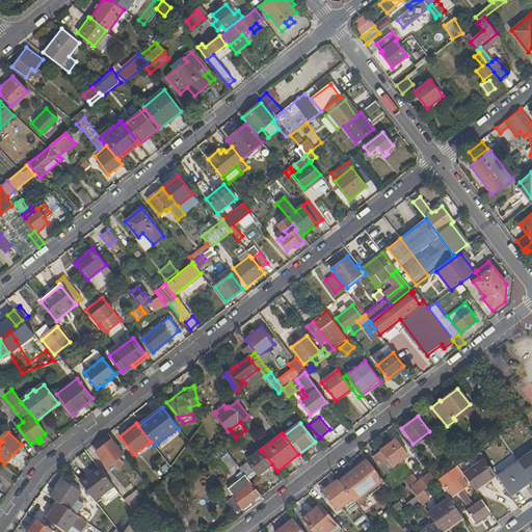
[(118,457),(124,453),(112,440),(96,452),(107,467),(112,462),(116,468),(123,462),(118,457)]
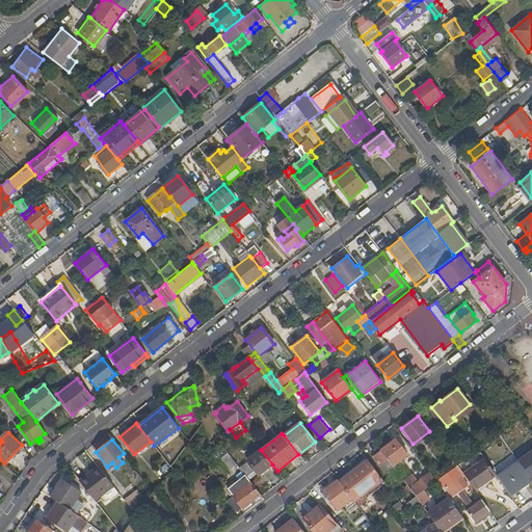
[(395,440),(380,451),(393,467),(407,455),(395,440)]
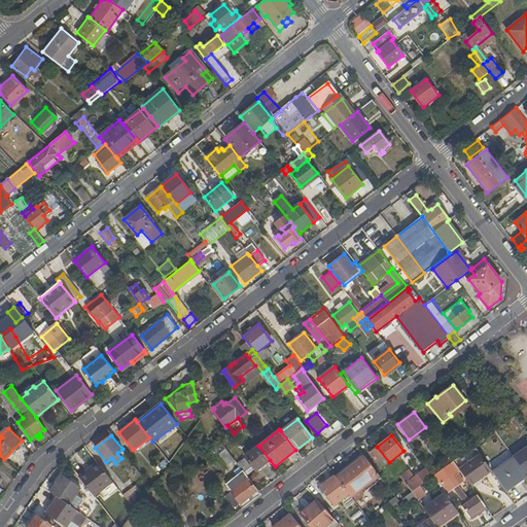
[(255,470),(270,460),(258,446),(245,456),(246,457),(255,469),(255,470)]
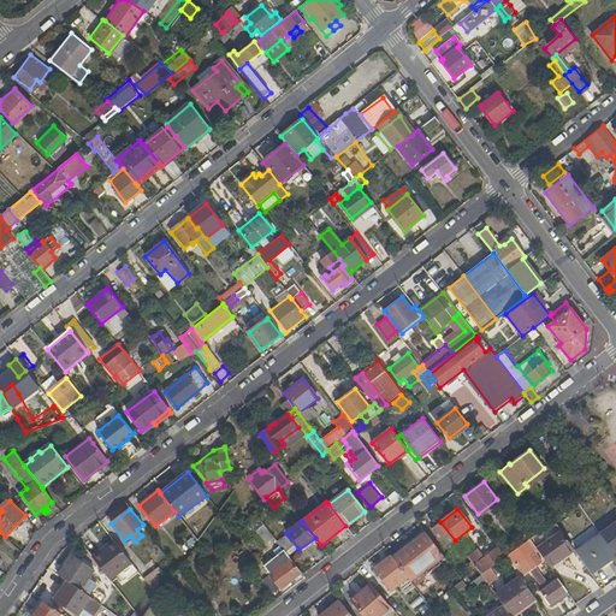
[(615,521),(599,533),(615,555),(615,554),(615,521)]
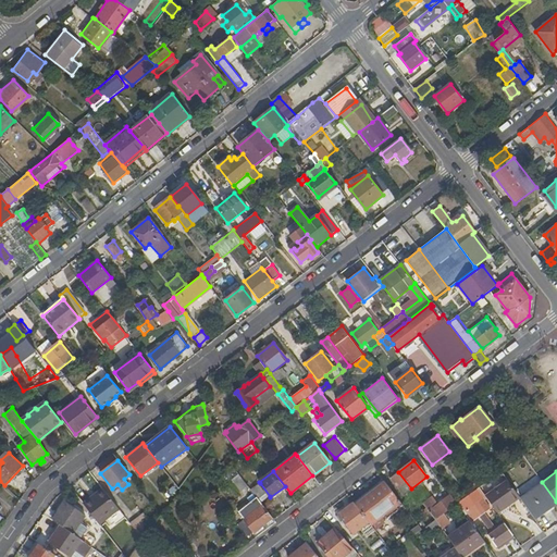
[(405,497),(413,491),(411,489),(398,472),(391,479),(405,497)]
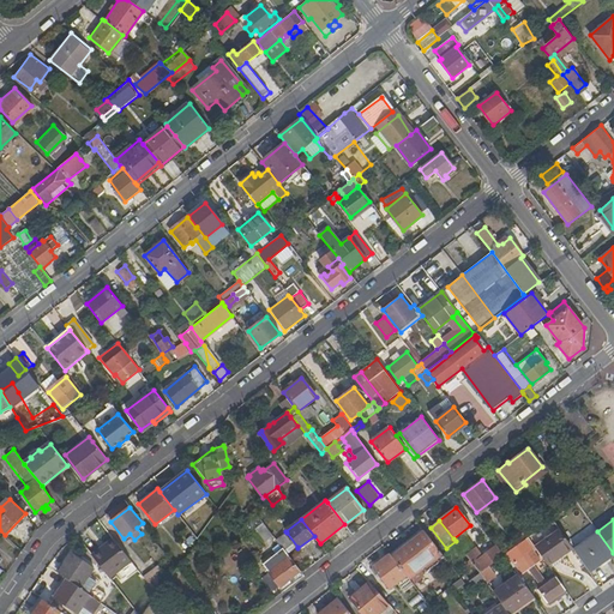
[(269,545),(276,539),(265,524),(257,530),(269,545)]
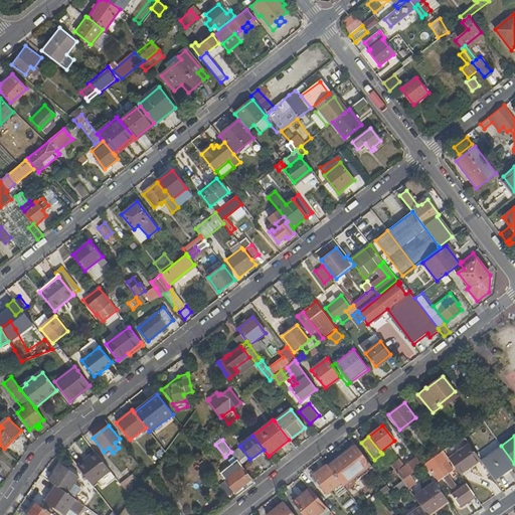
[(471,446),(450,461),(459,474),(480,459),(471,446)]
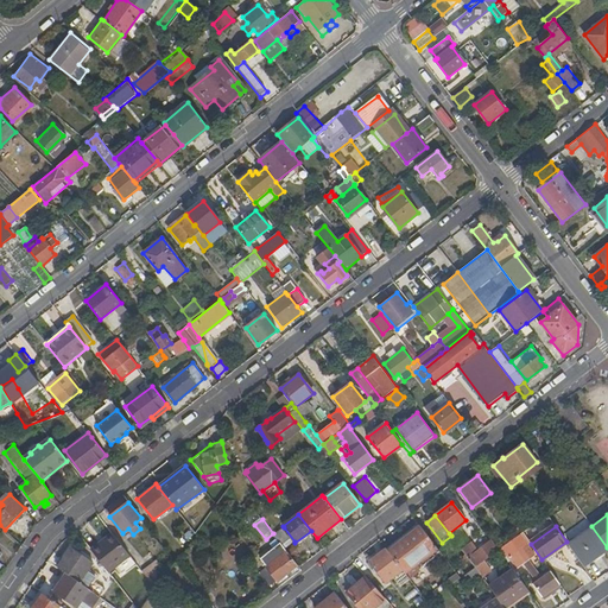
[(591,526),(567,543),(584,568),(607,550),(607,549),(607,548),(591,526)]
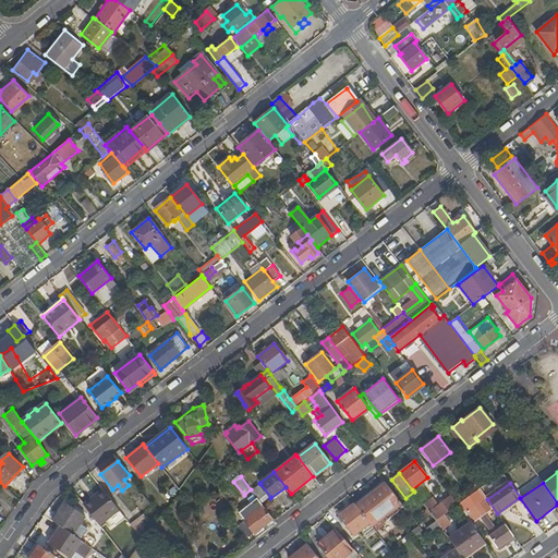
[(270,497),(261,484),(252,490),(258,499),(262,504),(270,497)]
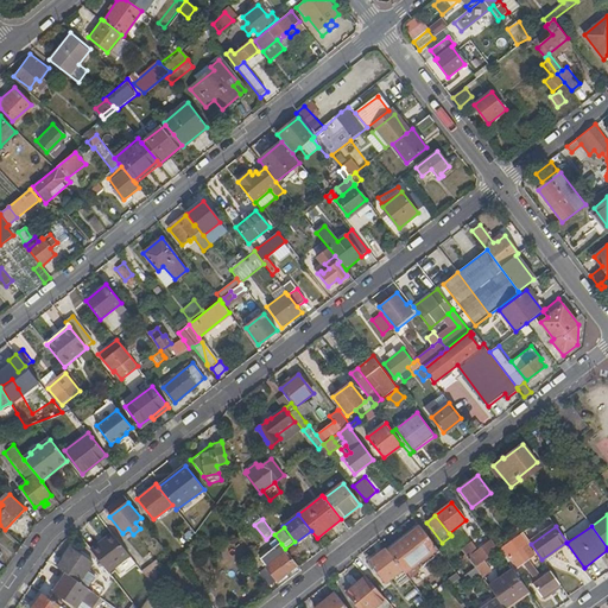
[(405,574),(437,548),(420,527),(415,531),(388,552),(403,570),(405,574)]
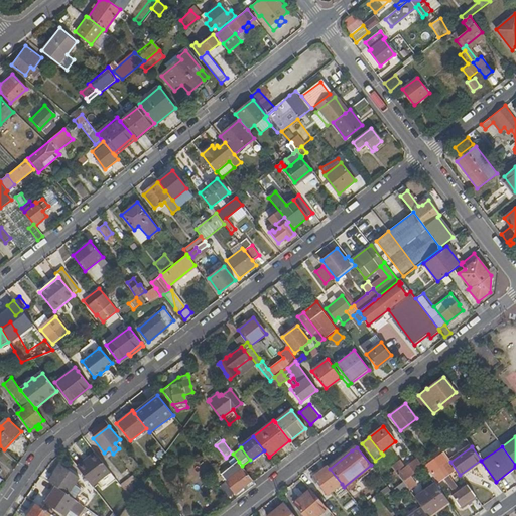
[(330,469),(352,450),(350,448),(328,466),(330,469)]
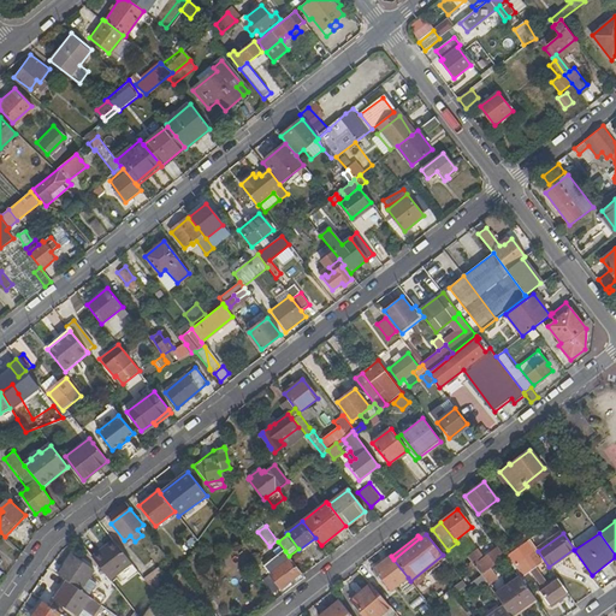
[(126,579),(137,572),(113,540),(92,557),(110,580),(120,570),(126,579)]
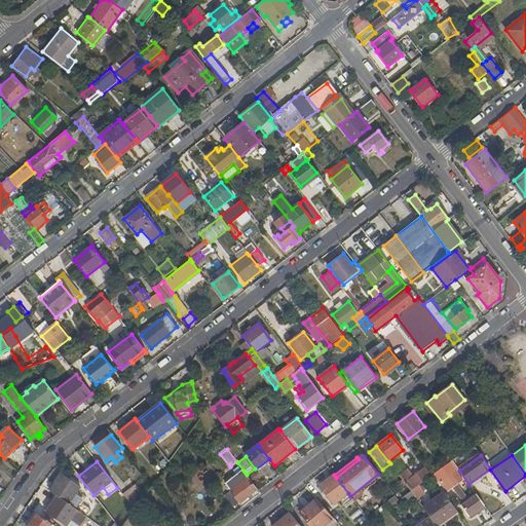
[(452,461),(431,476),(434,478),(437,476),(440,481),(447,491),(453,487),(454,489),(457,493),(464,503),(461,505),(468,516),(484,505),(477,494),(467,501),(456,484),(462,480),(455,471),(447,477),(444,472),(446,471),(446,472),(454,465),(452,461)]
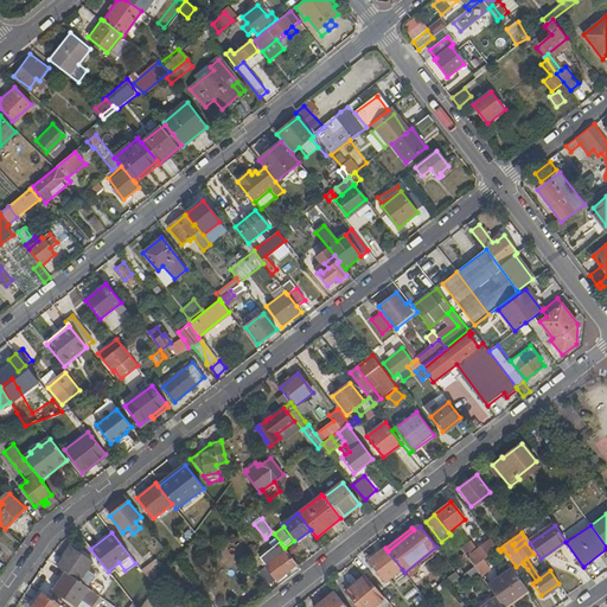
[(491,538),(477,550),(471,554),(466,548),(465,545),(461,549),(474,567),(483,561),(498,549),(491,538)]
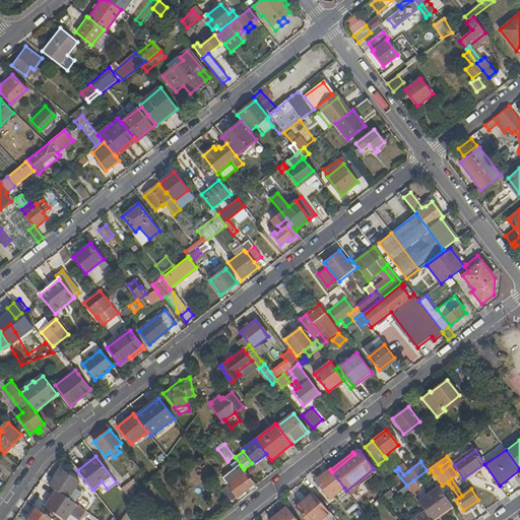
[(238,497),(254,483),(244,469),(241,465),(223,478),(229,484),(221,490),(230,501),(237,496),(238,497)]
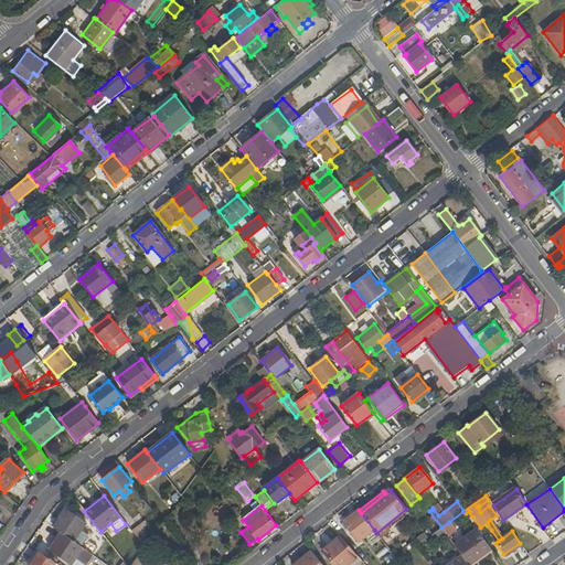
[(438,515),(444,512),(439,505),(434,510),(438,515)]
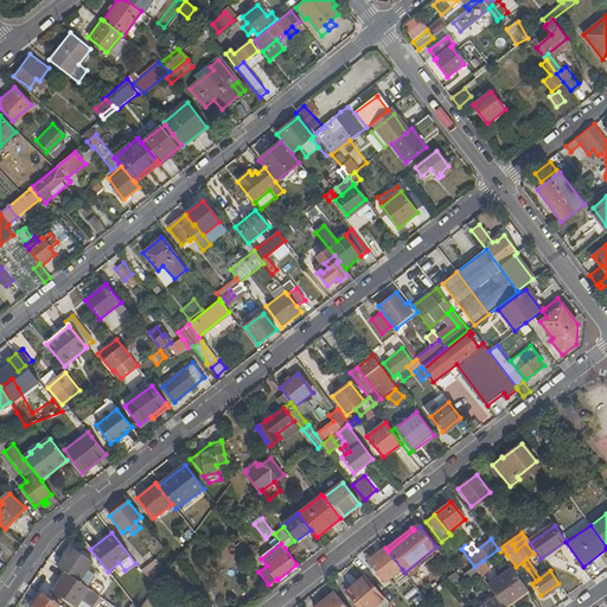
[(70,548),(57,567),(66,573),(89,589),(98,595),(104,587),(95,580),(101,572),(90,564),(91,562),(70,548)]
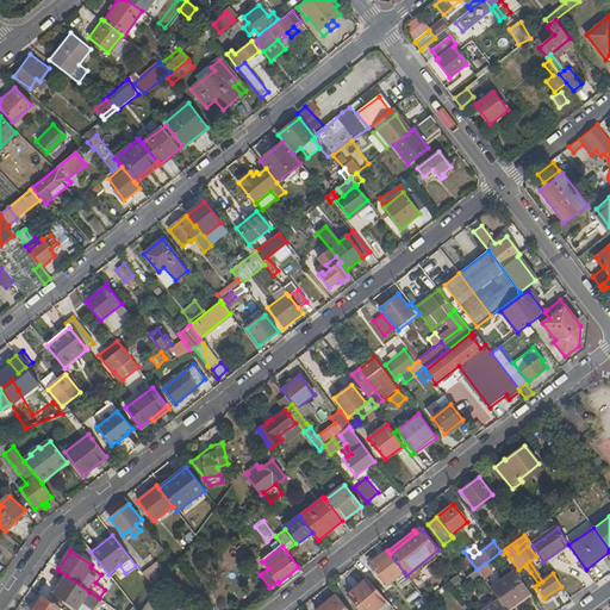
[(387,585),(404,572),(390,554),(387,551),(371,564),(377,571),(387,585)]
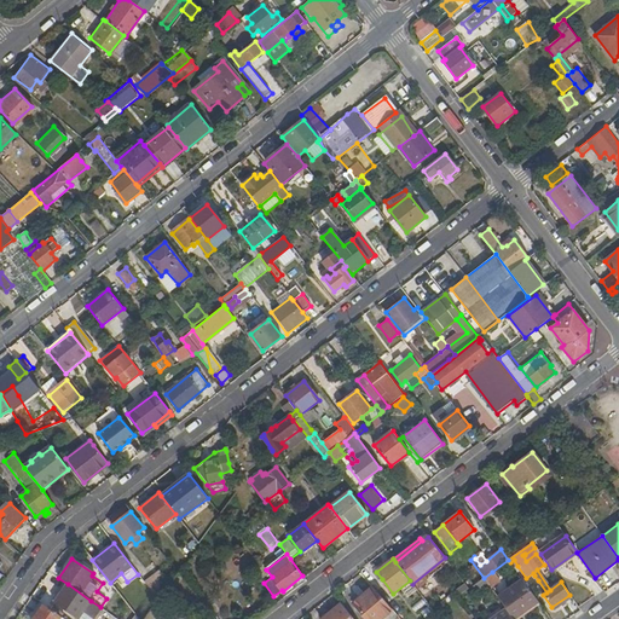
[(161,572),(145,584),(157,600),(169,584),(161,572)]
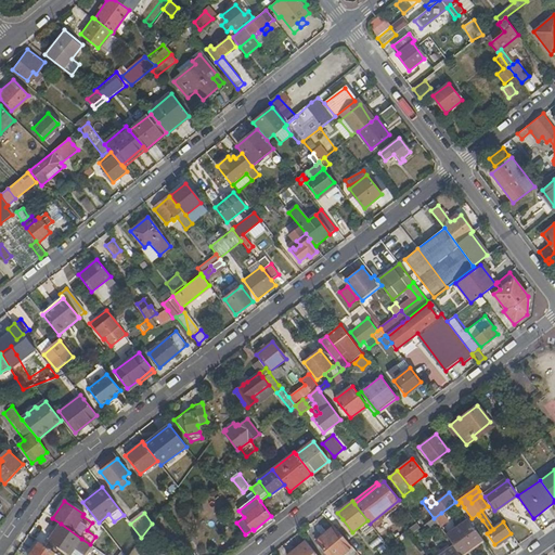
[(447,519),(441,513),(434,518),(438,525),(439,526),(447,519)]
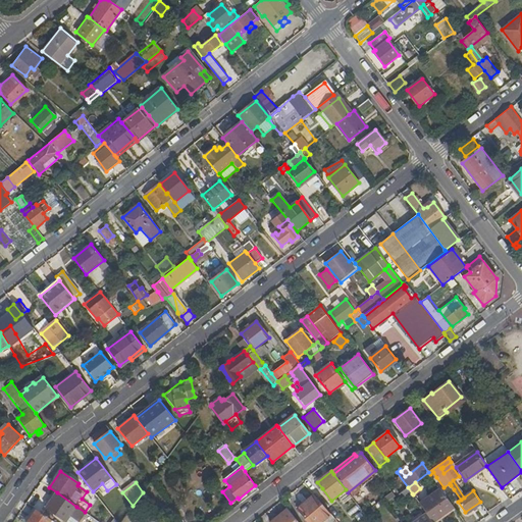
[(392,509),(412,493),(408,487),(396,497),(387,502),(392,509)]
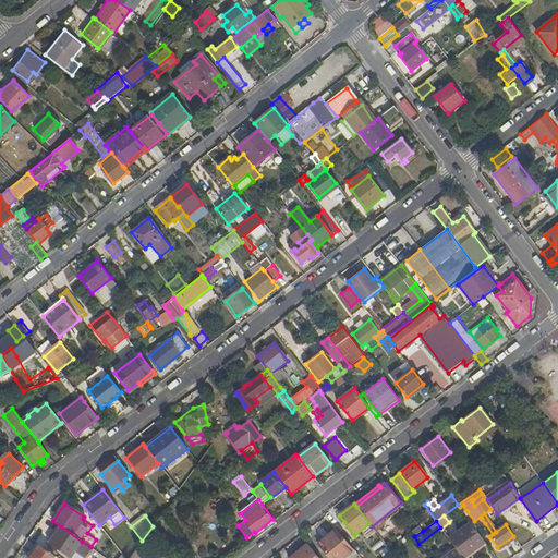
[(462,557),(484,541),(472,523),(449,540),(457,549),(462,557)]
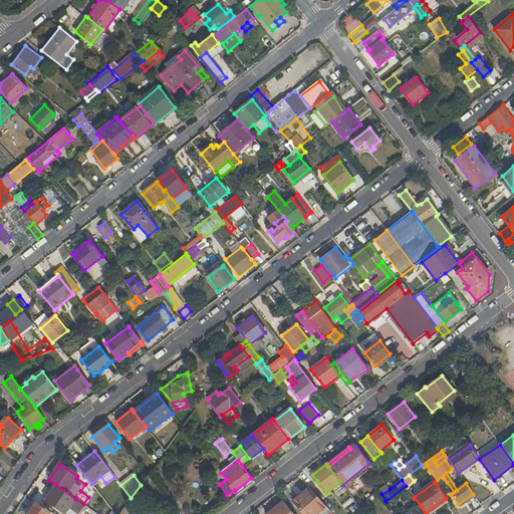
[(45,501),(64,513),(75,499),(56,485),(45,501)]
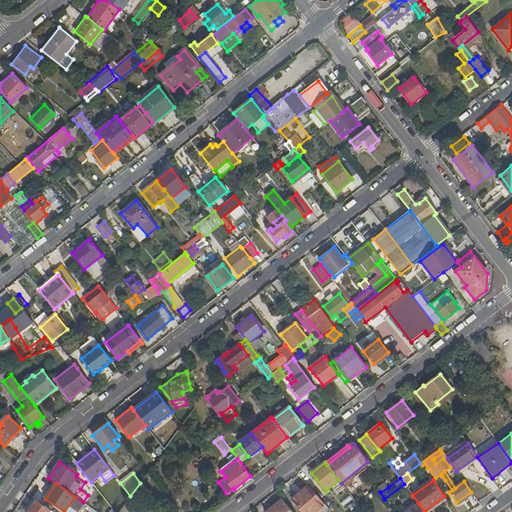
[(305,511),(314,511),(324,504),(309,486),(294,498),(305,511)]
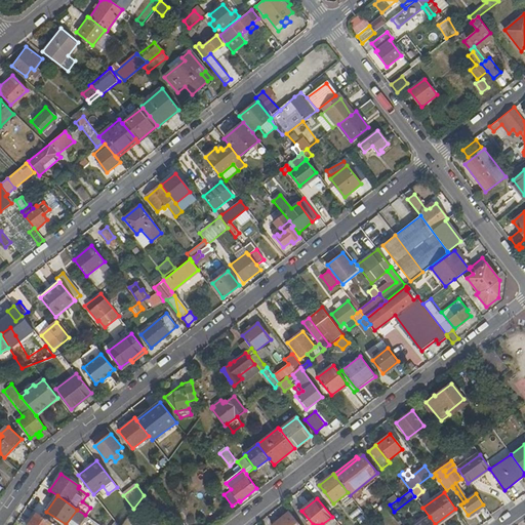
[(483,505),(468,515),(469,517),(485,507),(483,505)]
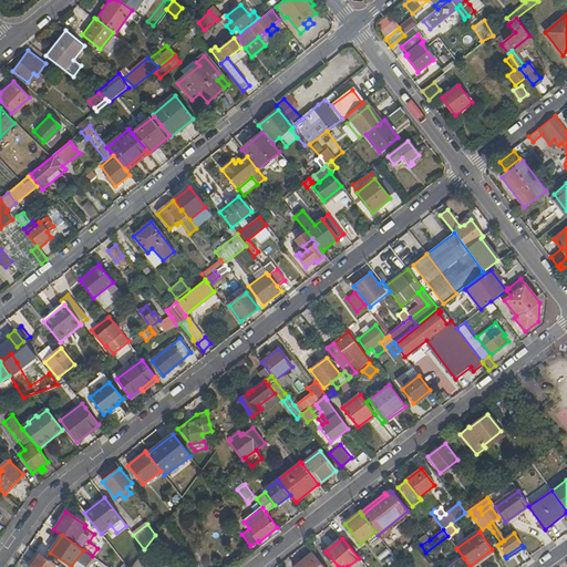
[(83,550),(71,566),(85,566),(93,557),(92,556),(83,550)]
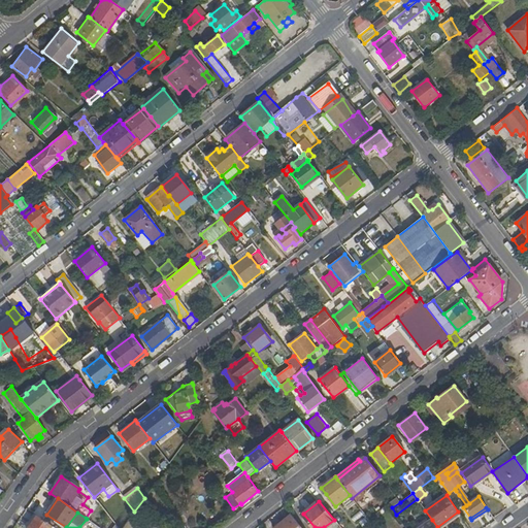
[(301,527),(291,515),(273,527),(301,527)]
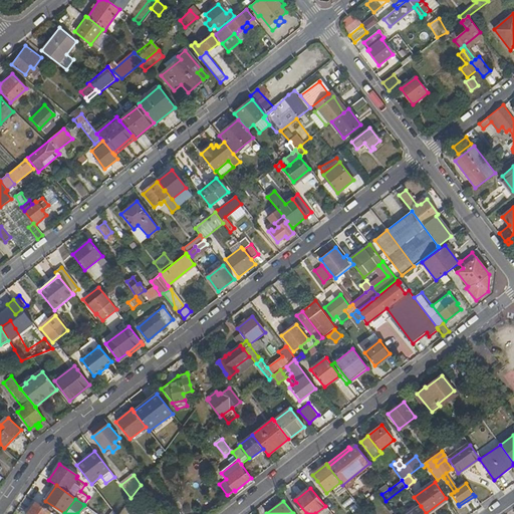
[(49,513),(51,513),(36,502),(28,513),(49,513)]
